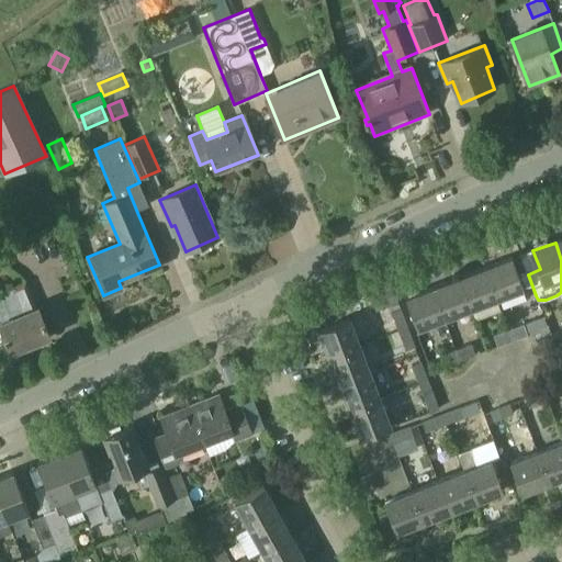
[(510,258),(484,269),(495,299),(498,298),(502,308),(526,299),(523,289),(510,258)]
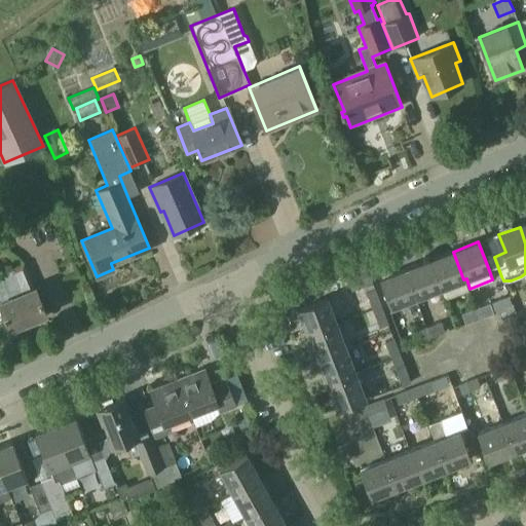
[(463,279),(453,252),(428,261),(440,289),(463,279)]
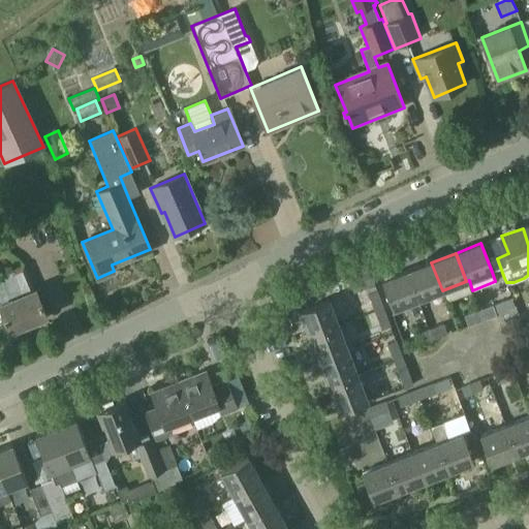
[(431,262),(407,272),(417,301),(442,290),(431,262)]
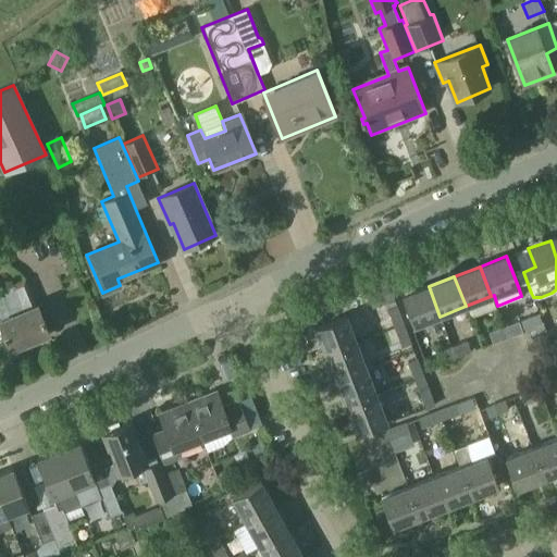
[(387,282),(367,289),(374,309),(395,301),(387,282)]
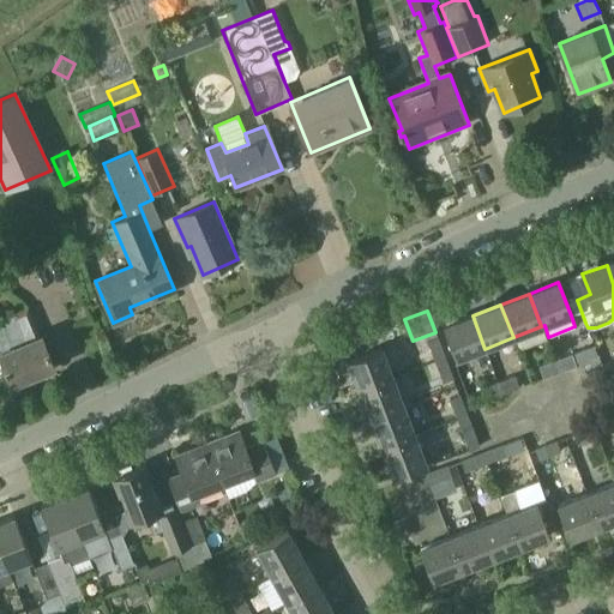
[(0,319),(0,347),(2,351),(0,353),(0,389),(53,367),(40,336),(36,338),(25,313),(16,318),(14,314),(0,319)]
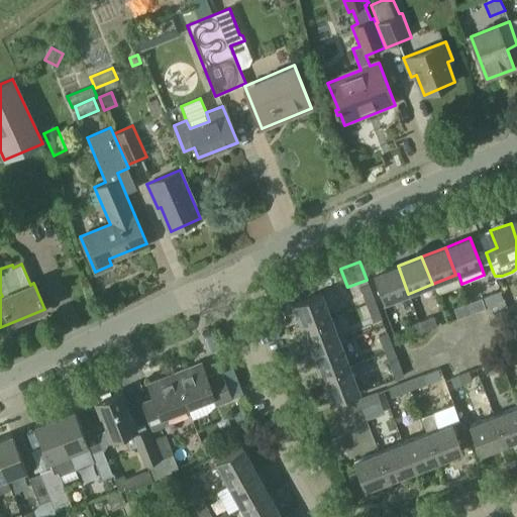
[(384,303),(408,294),(398,266),(373,275),(384,303)]
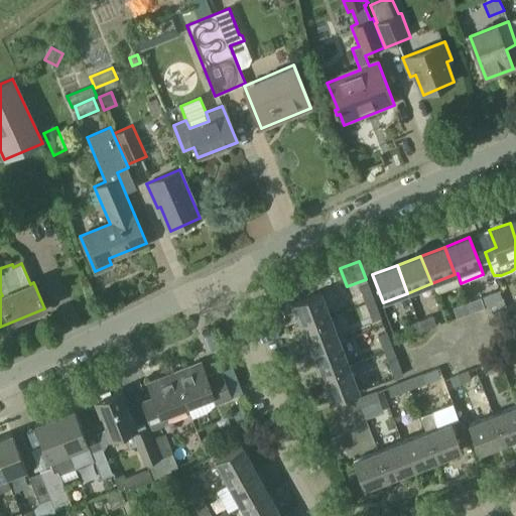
[(366,305),(376,301),(369,282),(359,286),(366,305)]
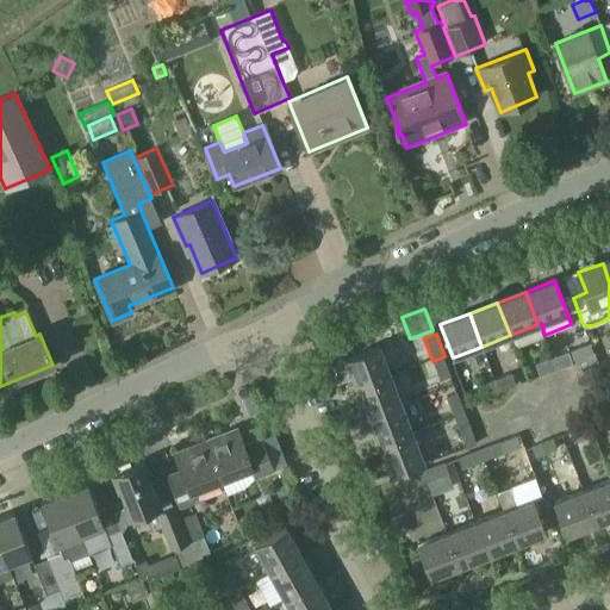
[(348,360),(359,388),(392,377),(380,347),(348,360)]
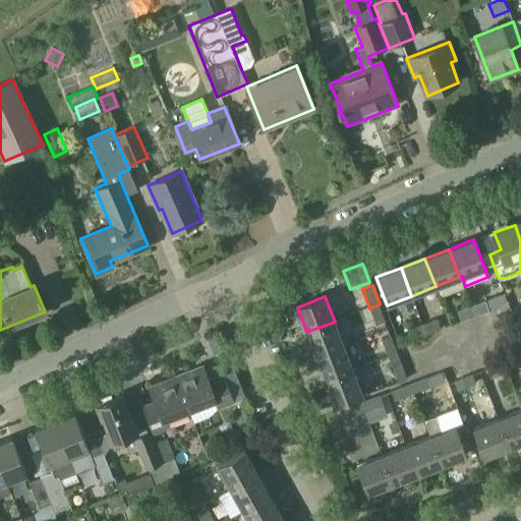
[(497,296),(470,305),(474,316),(501,305),(497,296)]
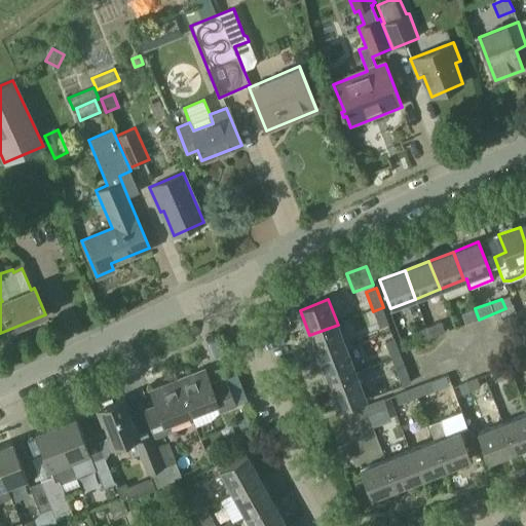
[(383,307),(373,311),(380,328),(389,324),(383,307)]
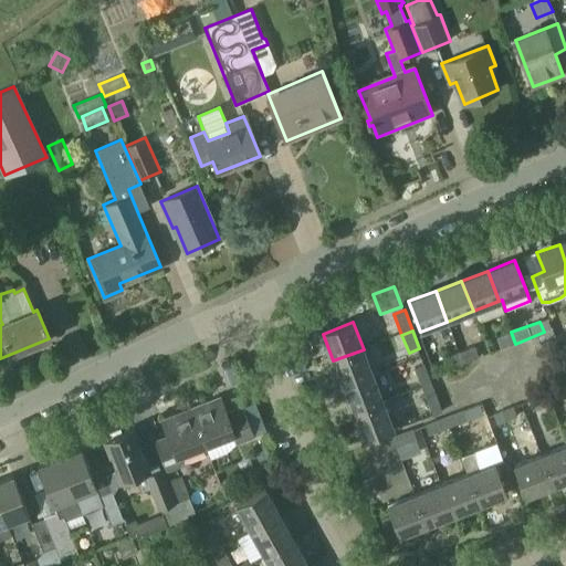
[(515,344),(511,332),(496,337),(501,348),(515,344)]
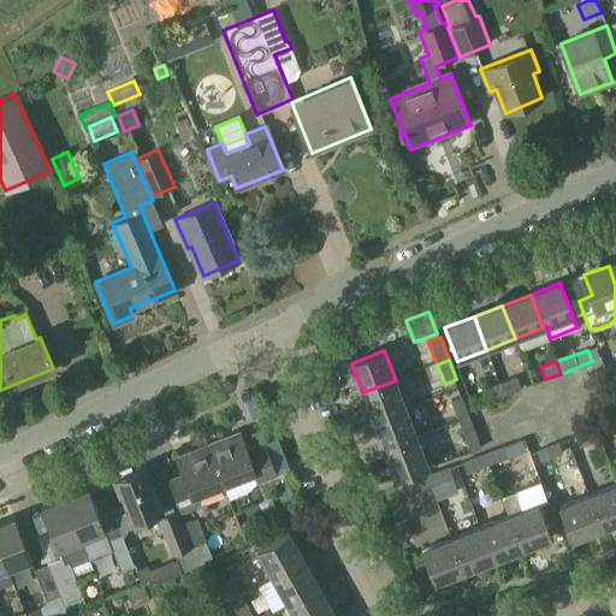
[(499,383),(504,396),(521,389),(516,377),(499,383)]
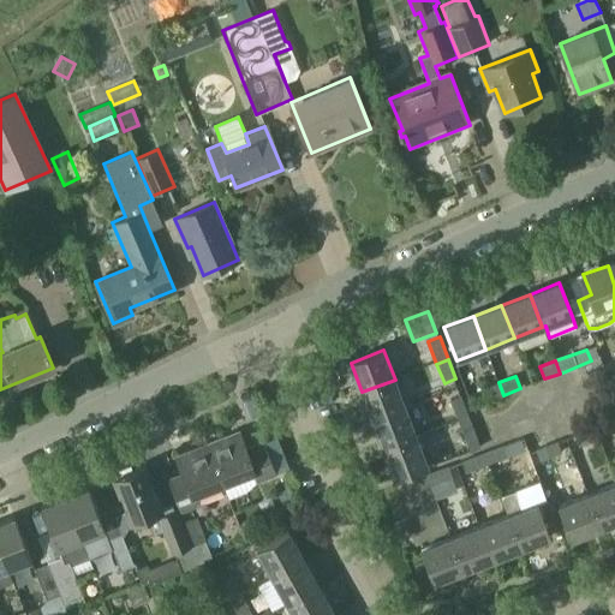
[(372,421),(406,407),(395,380),(362,392),(372,421)]
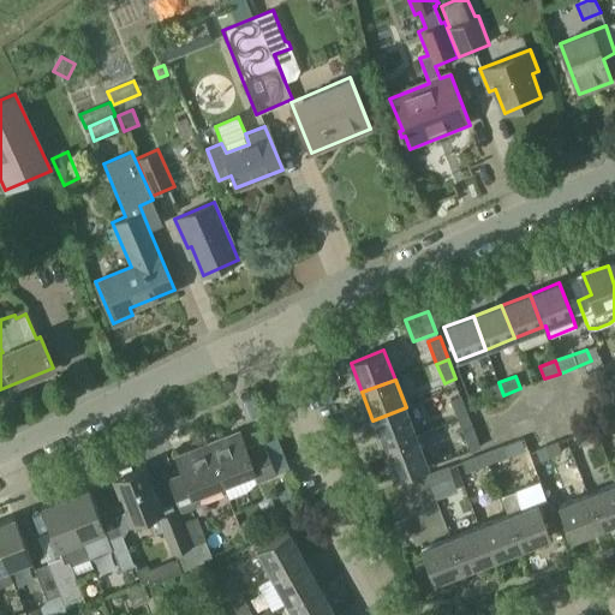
[(488,401),(503,395),(499,382),(483,388),(488,401)]
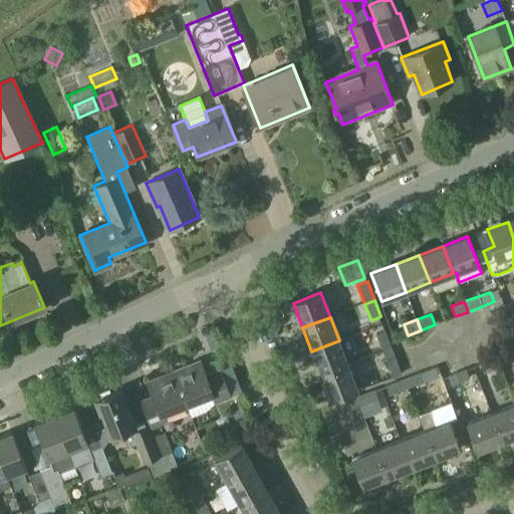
[(382,350),(382,351),(393,347),(386,330),(375,334),(382,350)]
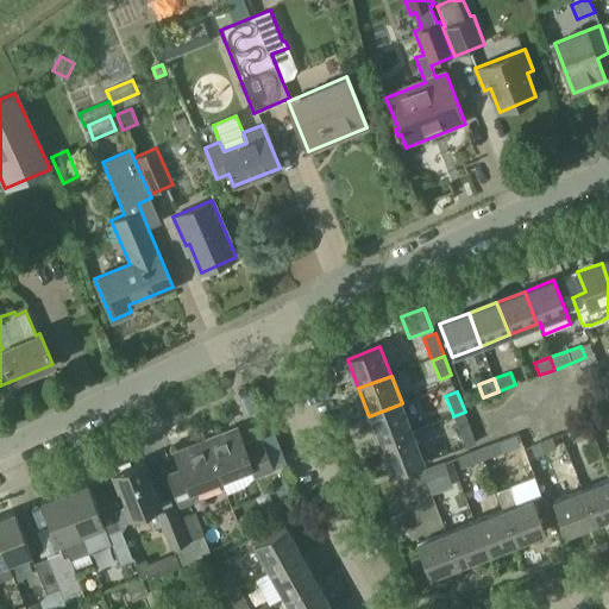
[(422,394),(424,408),(443,407),(443,393),(422,394)]
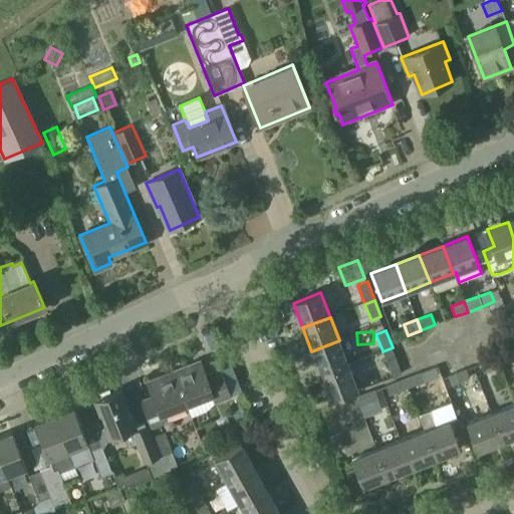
[(348,364),(339,340),(311,351),(320,375),(348,364)]
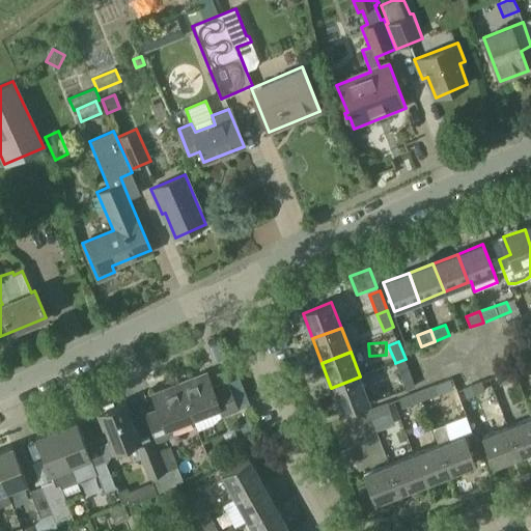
[(406,359),(395,363),(398,368),(407,390),(416,386),(406,359)]
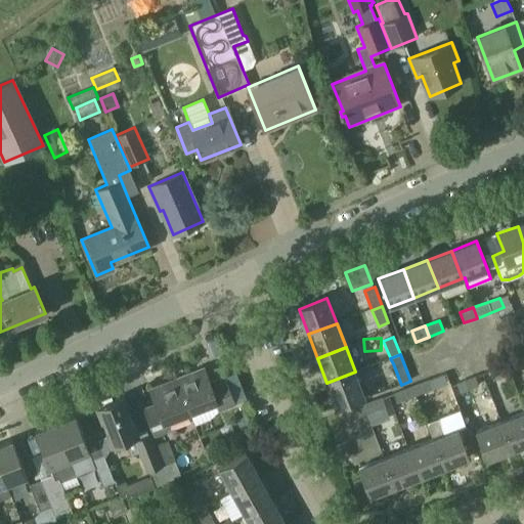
[(523,358),(508,364),(511,373),(523,367),(523,358)]
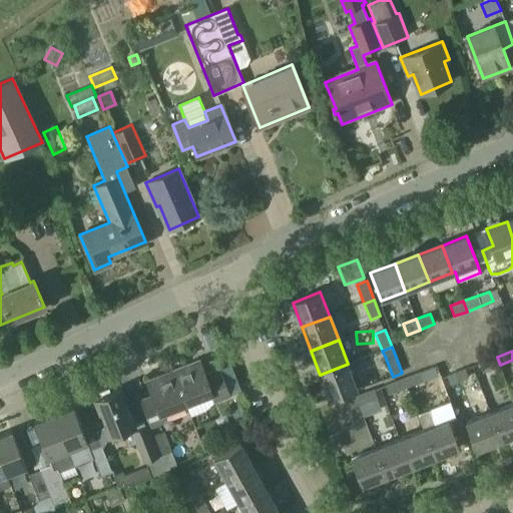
[(497,357),(480,364),(483,372),(500,365),(497,357)]
